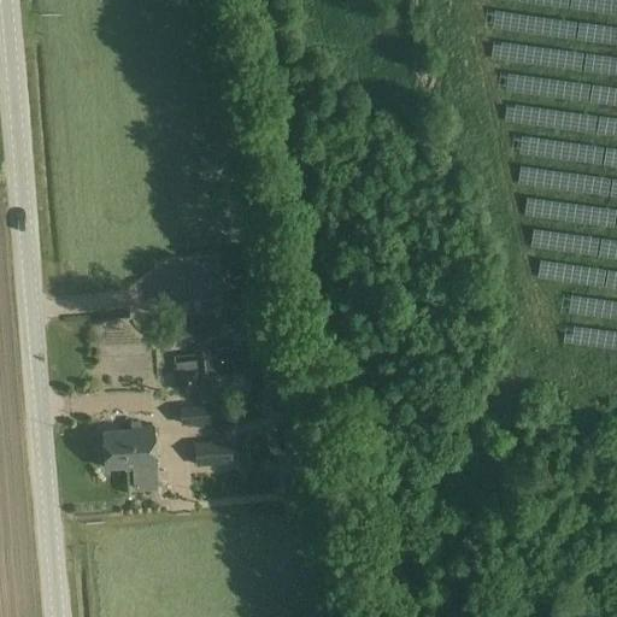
[(171,318),(172,341),(218,338),(216,315),(171,318)]
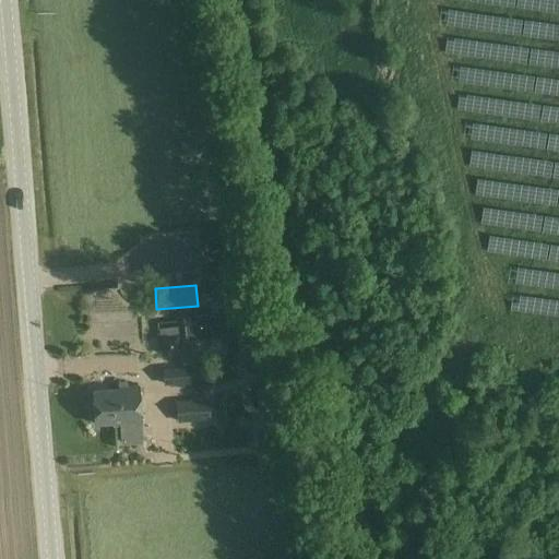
[(183,318),(187,342),(229,336),(226,312),(183,318)]
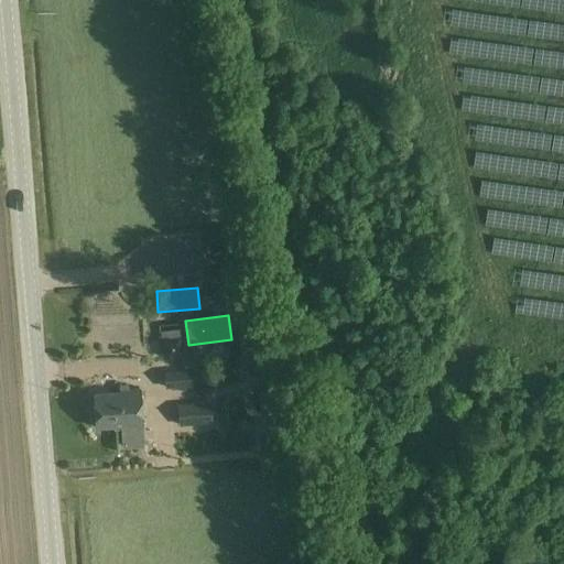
[(181,331),(161,333),(164,359),(184,357),(181,331)]
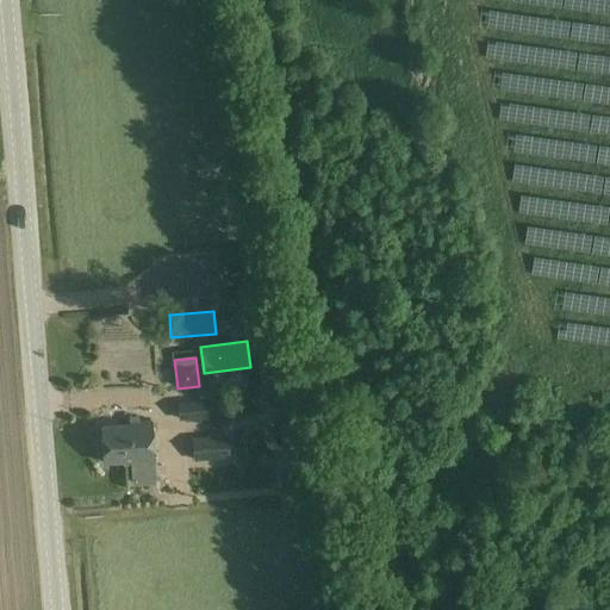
[(179,403),(180,422),(211,419),(210,400),(179,403)]
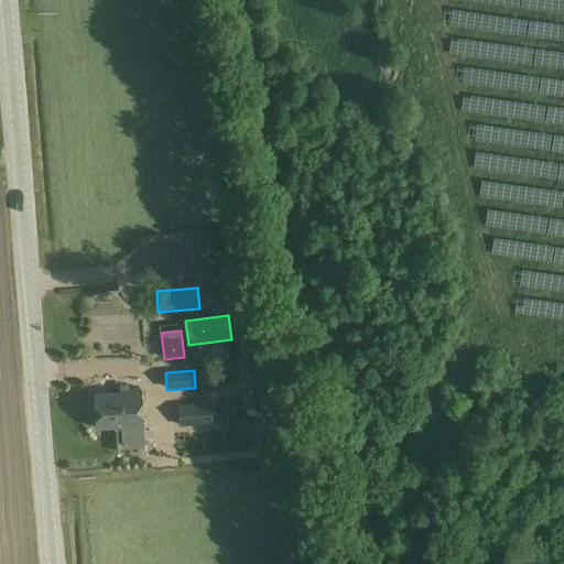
[(121,393),(94,394),(96,429),(115,427),(115,430),(122,430),(123,449),(143,448),(140,389),(120,390),(121,393)]
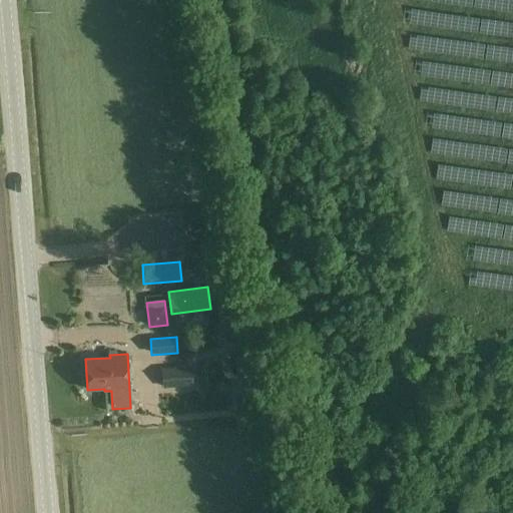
[(162,368),(163,388),(193,387),(192,367),(162,368)]
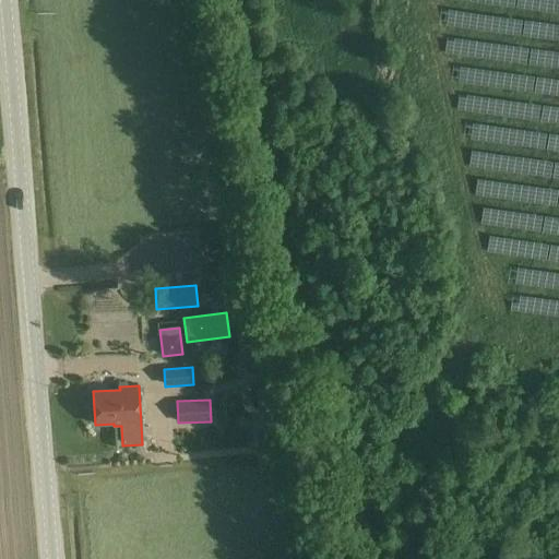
All buildings are outlined.
